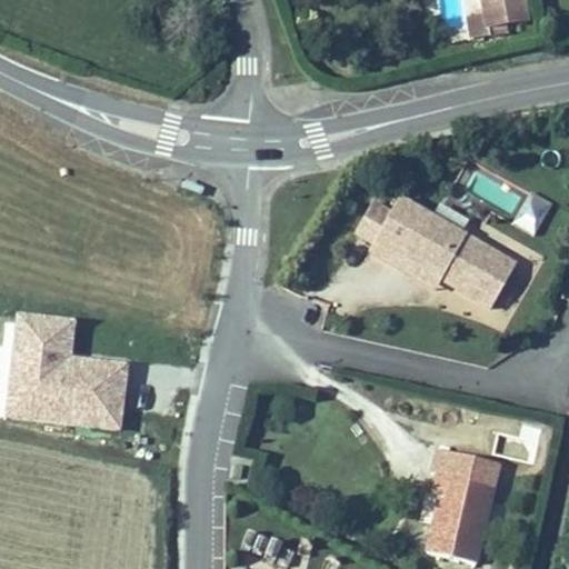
[(460,0),(465,16),(480,11),(477,0),(460,0)]
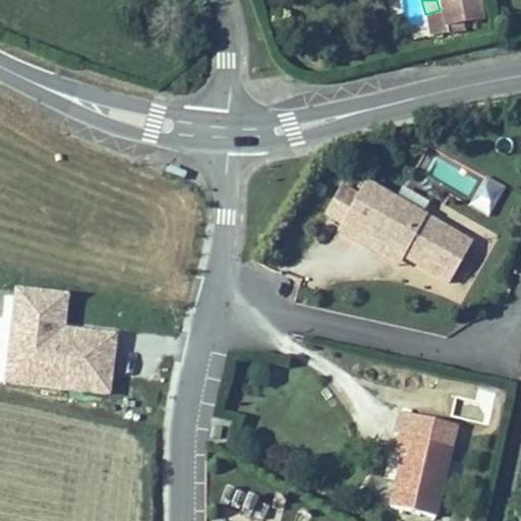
[(480,24),(476,0),(440,0),(444,18),(447,38),(464,35),(463,26),(480,24)]
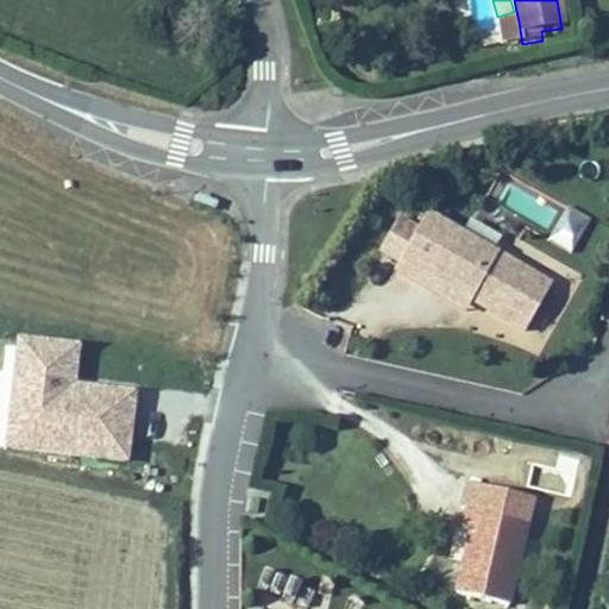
[(502,46),(522,44),(519,22),(498,25),(502,46)]
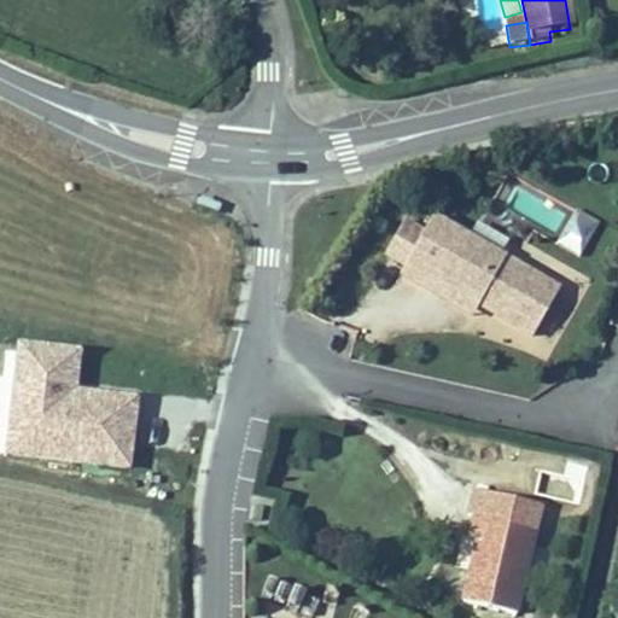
[(221,200),(198,193),(196,202),(219,209),(221,200)]
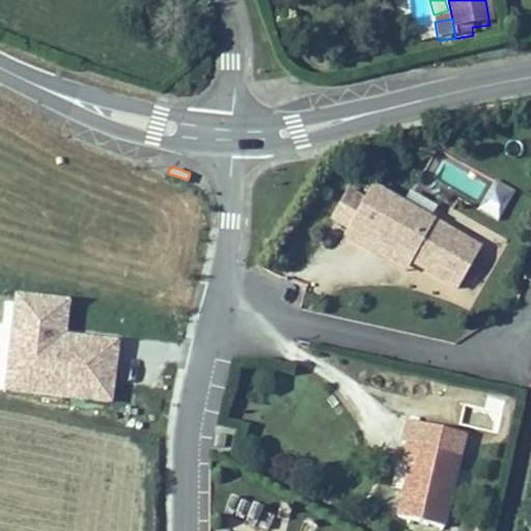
[(494,178),(477,207),(498,219),(514,190),(494,178)]
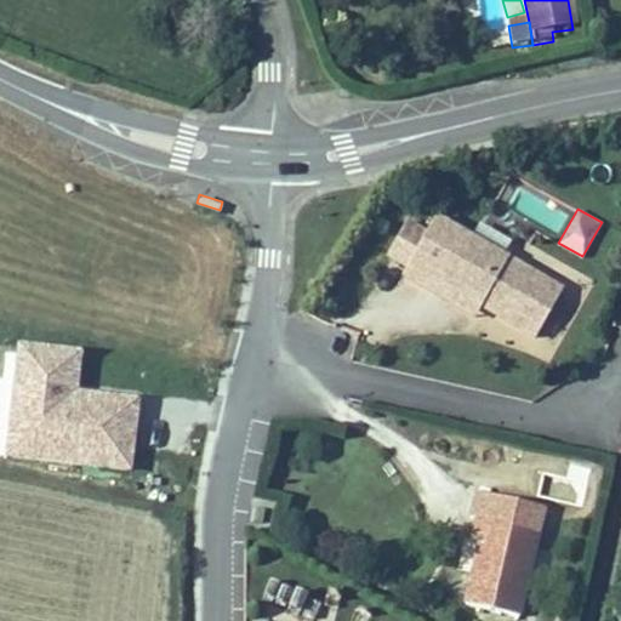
[(533,332),(562,281),(434,211),(426,226),(404,265),(400,272),(433,290),(439,280),(479,302),(533,332)]
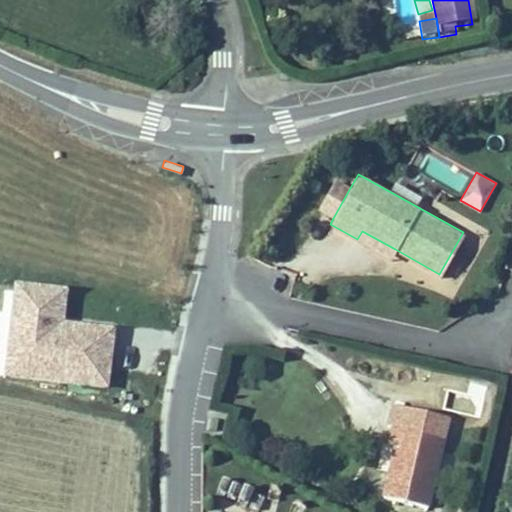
[(333,218),(351,186),(335,177),(317,208),(333,218)]
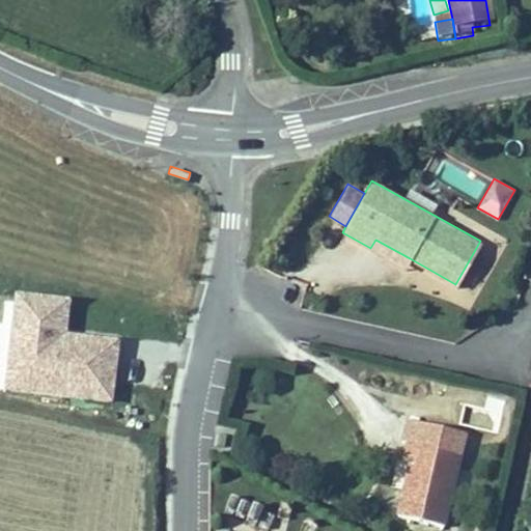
[(375,240),(370,248),(404,268),(410,258),(375,240)]
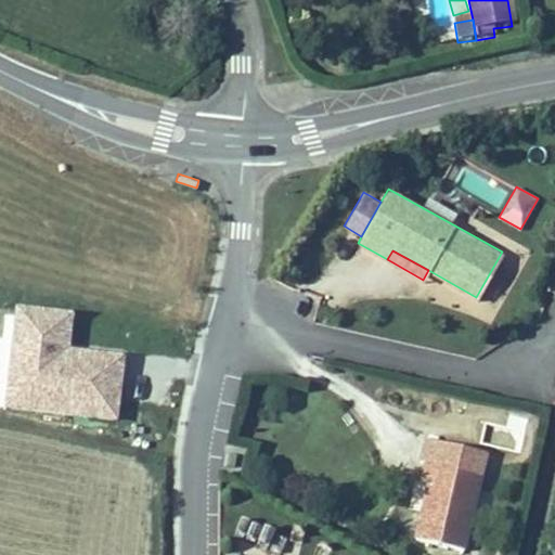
[(15,301),(3,403),(119,416),(127,351),(69,344),(74,308),(15,301)]
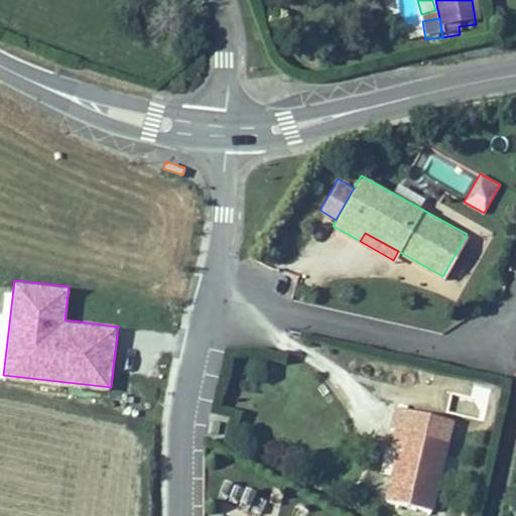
[(432,508),(448,438),(392,425),(388,443),(396,444),(384,497),(432,508)]
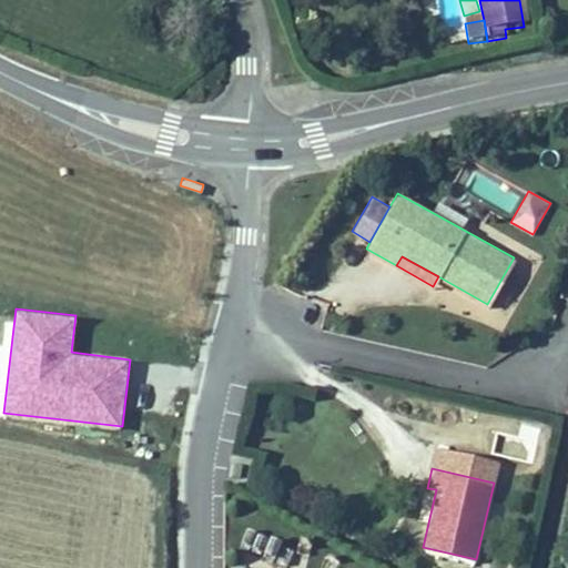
[(245,531),(242,548),(276,556),(280,539),(245,531)]
